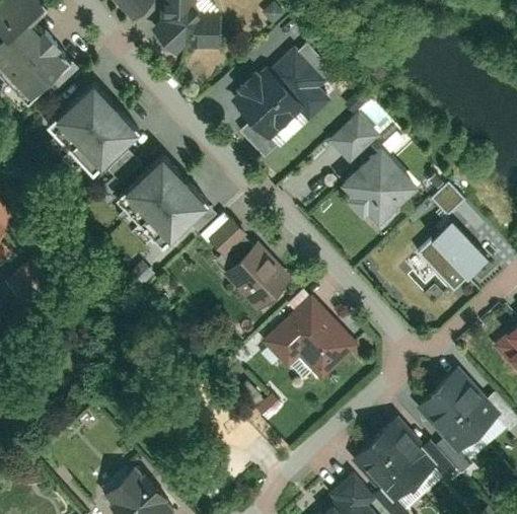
[(0,68),(25,94),(66,55),(29,17),(47,1),(46,0),(0,0),(0,25),(1,26),(0,26),(0,68)]
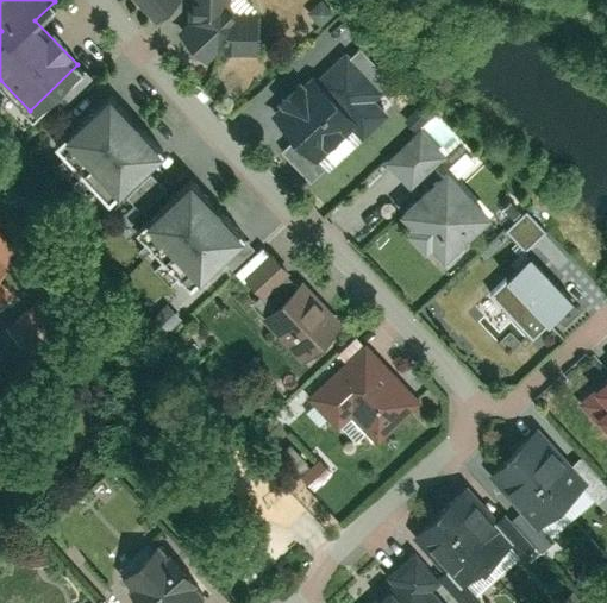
[(130,0),(155,25),(180,0),(130,0)]
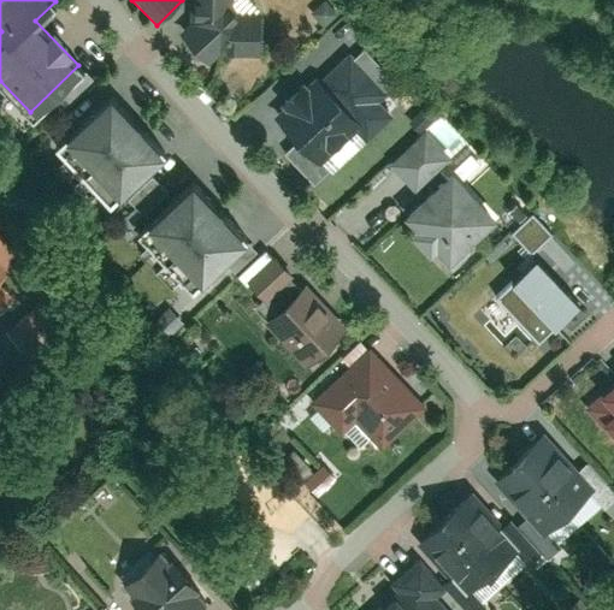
[(194,0),(194,23),(181,35),(210,67),(220,57),(259,57),(259,17),(238,17),(231,10),(230,0),(194,0)]
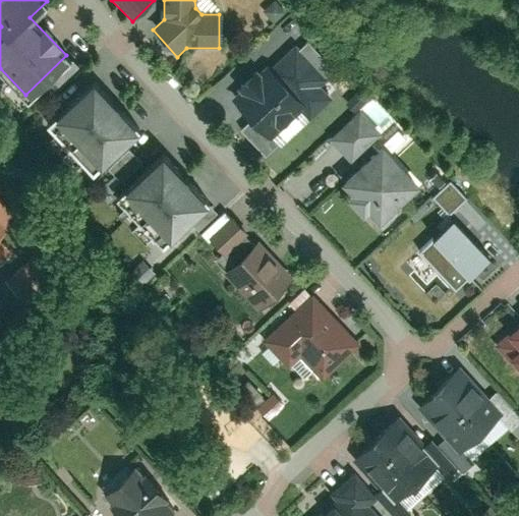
[(270,65),(232,101),(250,120),(239,131),(266,160),(334,97),(322,82),(334,70),(308,43),(298,52),(295,48),(273,68),(270,65)]
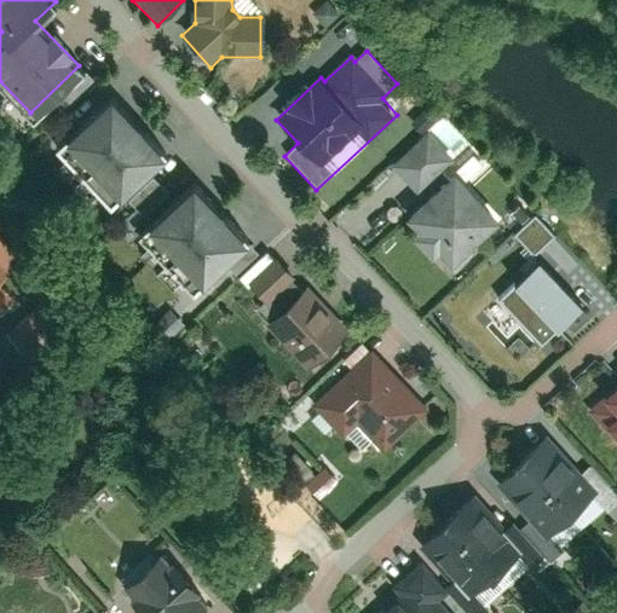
[(109,201),(162,149),(108,92),(53,144),(109,201)]
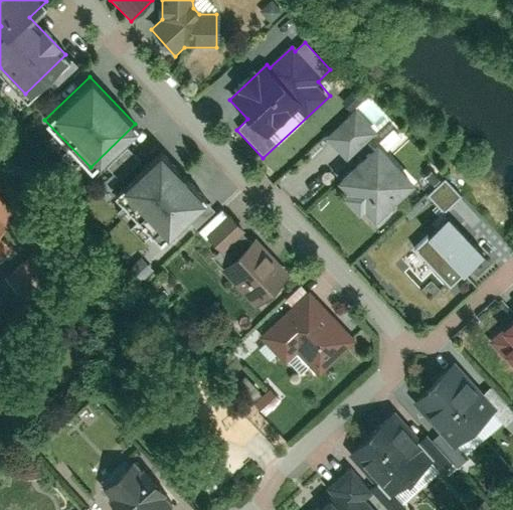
[(355,110),(330,134),(356,160),(336,179),(381,227),(395,213),(389,206),(414,182),(373,140),(378,135),(355,110)]
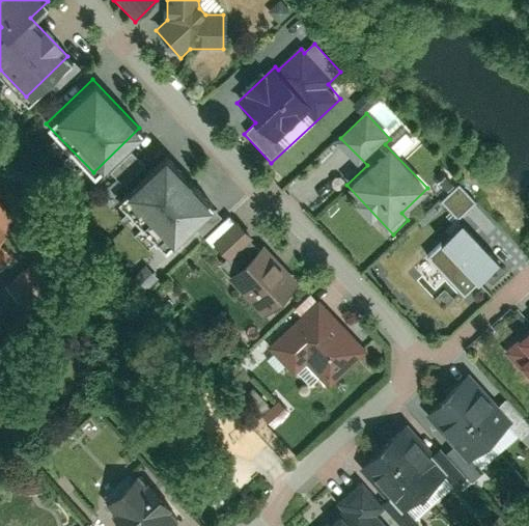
[(169,243),(211,204),(164,155),(122,193),(169,243)]
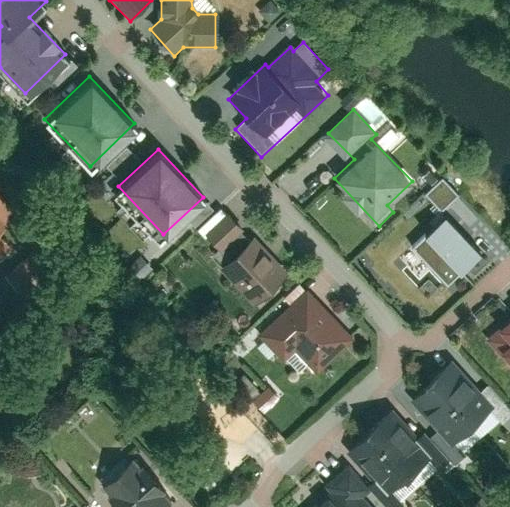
[(449,180),(432,196),(449,213),(465,197),(449,180)]
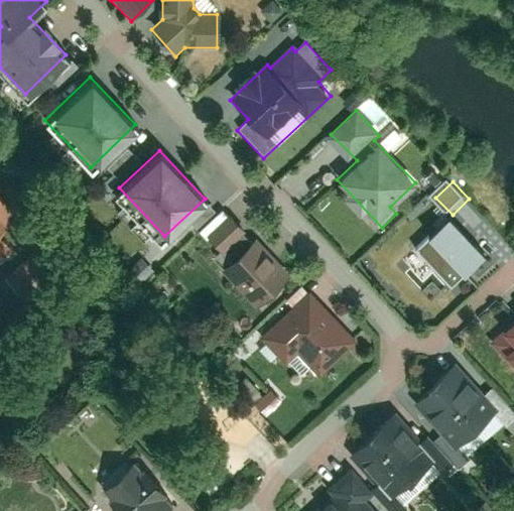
[(0,200),(0,262),(11,251),(0,239),(0,236),(18,218),(0,200)]
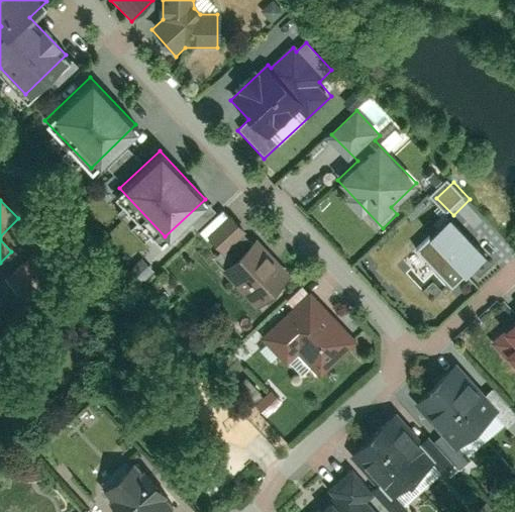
[(254,309),(290,277),(255,239),(249,244),(227,219),(209,236),(231,262),(221,272),(254,309)]
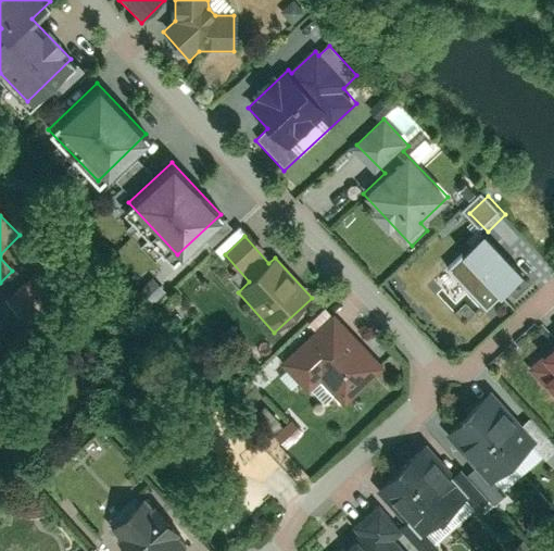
[(483,236),(432,284),(457,310),(466,302),(480,316),(521,277),(483,236)]
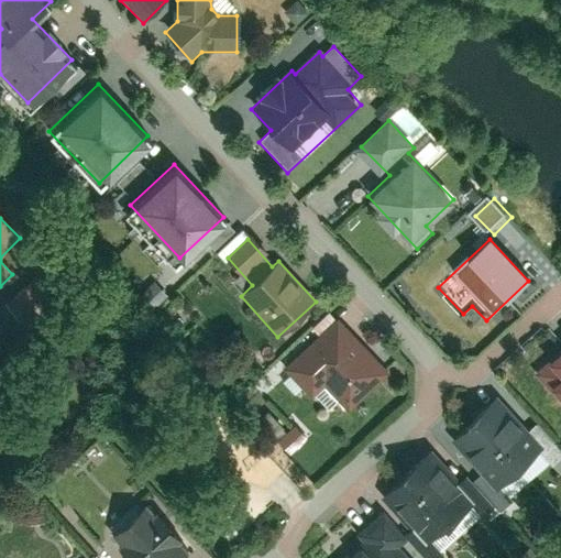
[(12,302),(41,342),(88,310),(61,270),(12,302)]
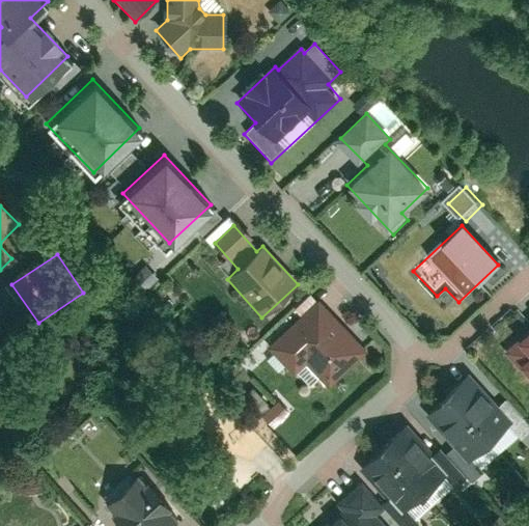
[(368,354),(318,302),(268,351),(295,378),(305,367),(328,391),(368,354)]
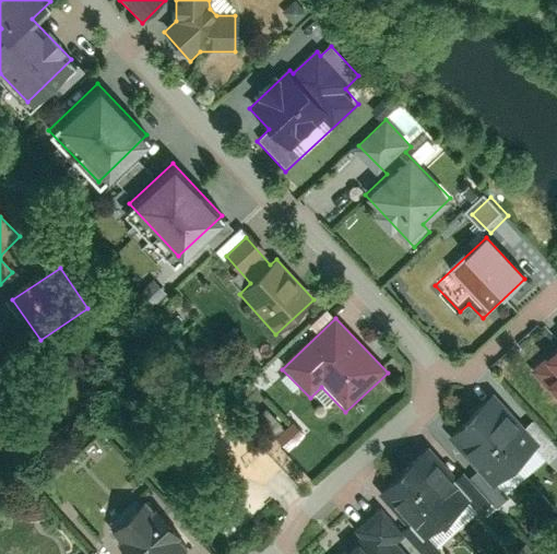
[(556,352),(534,373),(556,398),(556,352)]
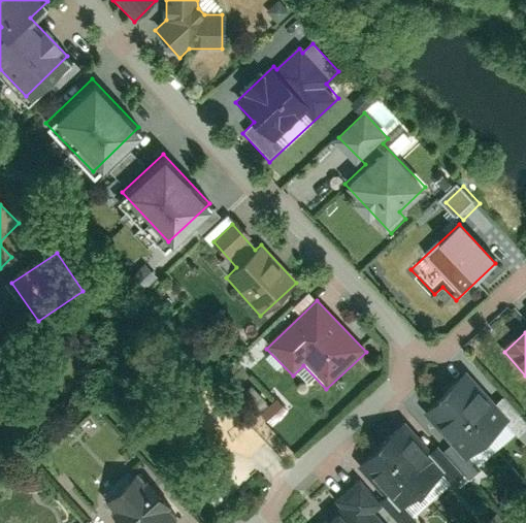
[(450,398),(489,440),(514,418),(474,376),(450,398)]
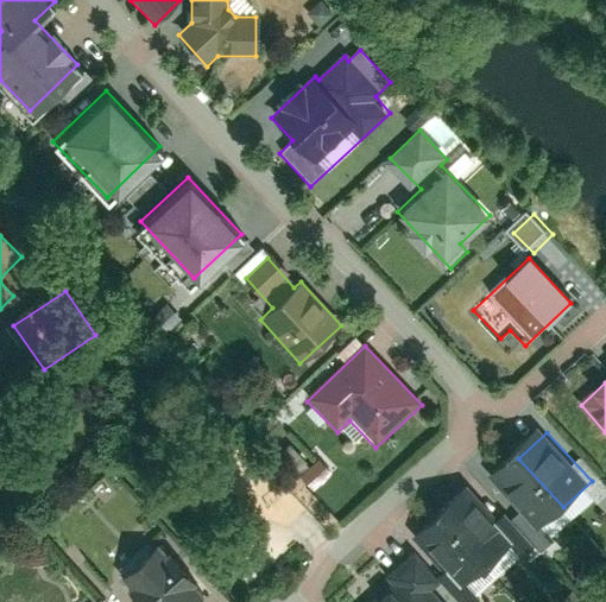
[(490,486),(535,533),(563,507),(518,458),(490,486)]
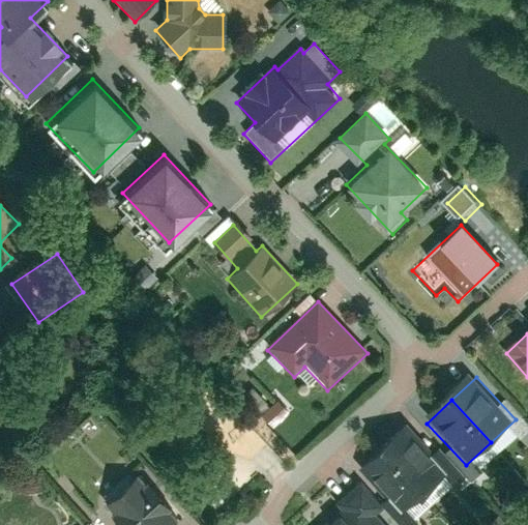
[(407,426),(383,447),(426,492),(448,471),(407,426)]
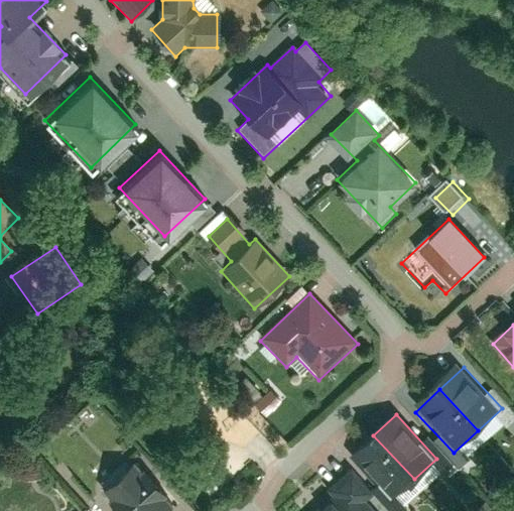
[(373,435),(351,456),(391,500),(414,479),(373,435)]
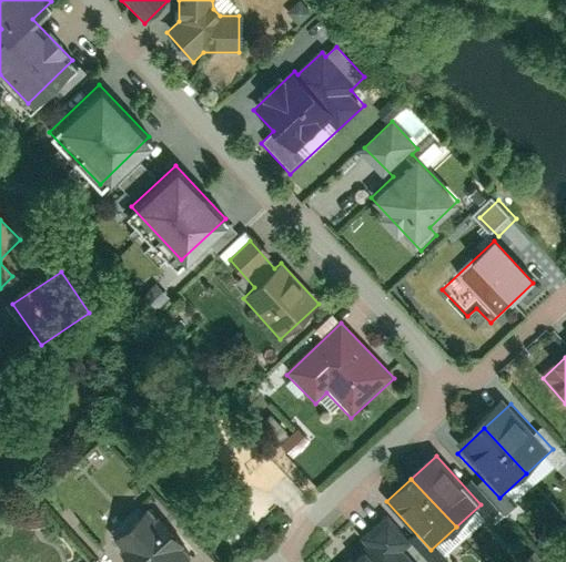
[(191,561),(195,558),(148,504),(110,538),(131,561),(191,561)]
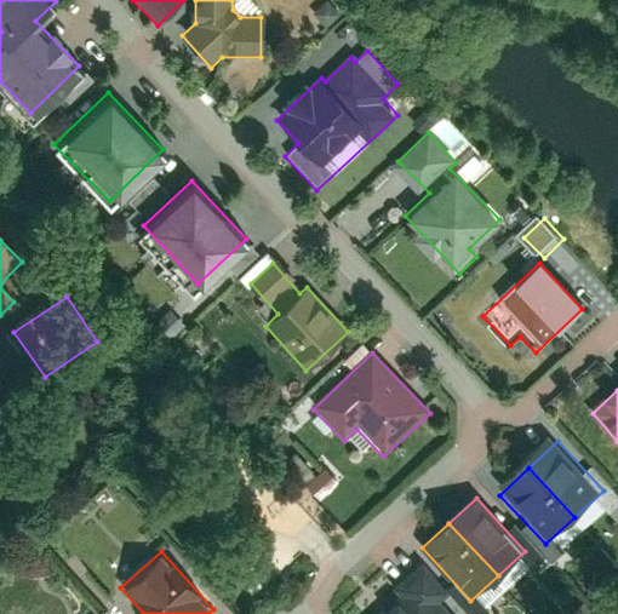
[(448,595),(422,566),(393,591),(399,597),(379,613),(450,613),(440,602),(448,595)]
